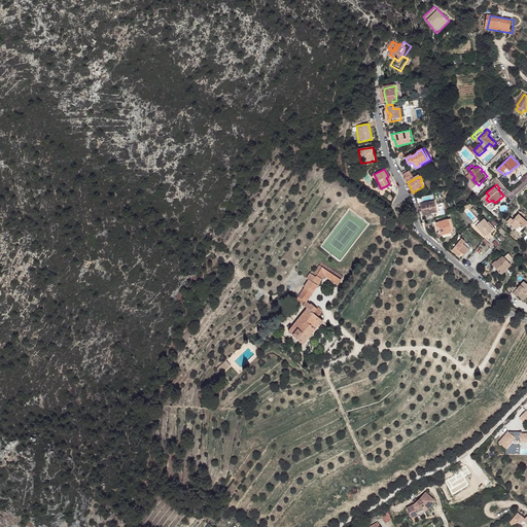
[(435,201),(422,204),(422,206),(423,210),(424,214),(432,212),(437,211),(435,201)]
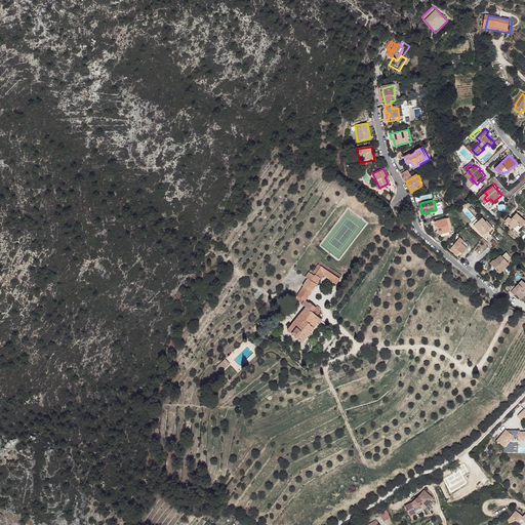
[(510,215),(507,219),(515,228),(519,223),(523,226),(524,223),(524,219),(517,212),(512,217),(510,215)]
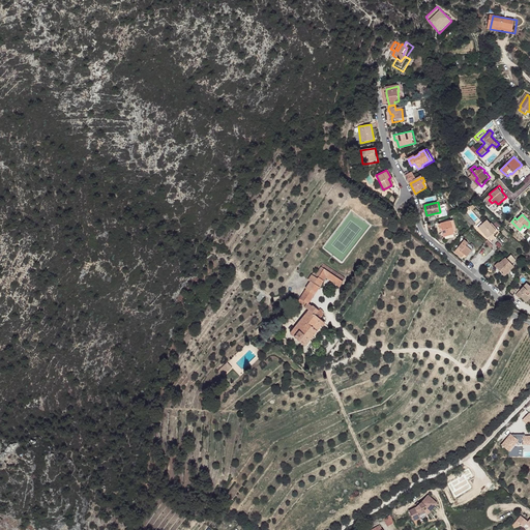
[(487,218),(477,226),(487,237),(496,229),(487,218)]
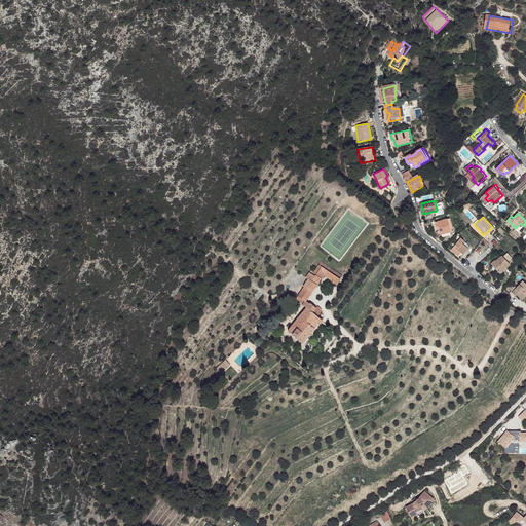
[(448,220),(436,222),(438,228),(440,227),(441,235),(451,233),(448,220)]
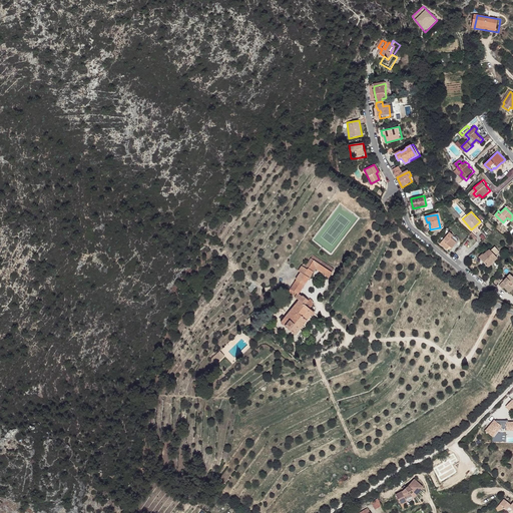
[(450,231),(440,243),(447,248),(450,245),(453,247),(453,246),(457,243),(451,238),(454,234),(450,231)]
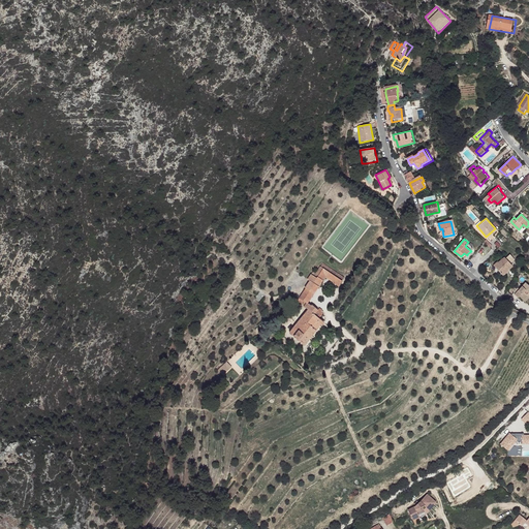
[(468,242),(465,246),(471,251),(471,250),(474,247),(468,242)]
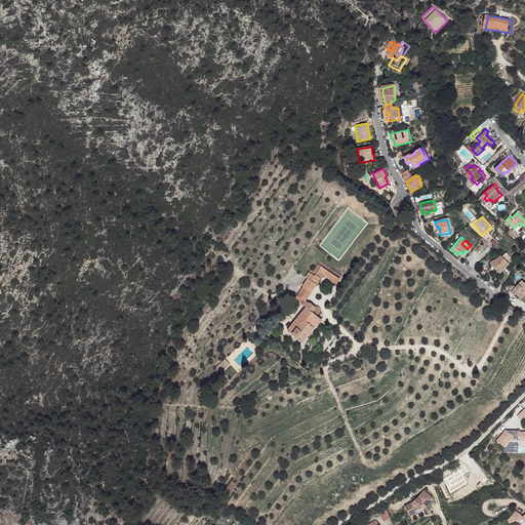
[(492,260),(489,264),(499,274),(509,264),(502,258),(503,257),(505,258),(508,255),(503,251),(499,255),(499,254),(493,260),(492,260)]
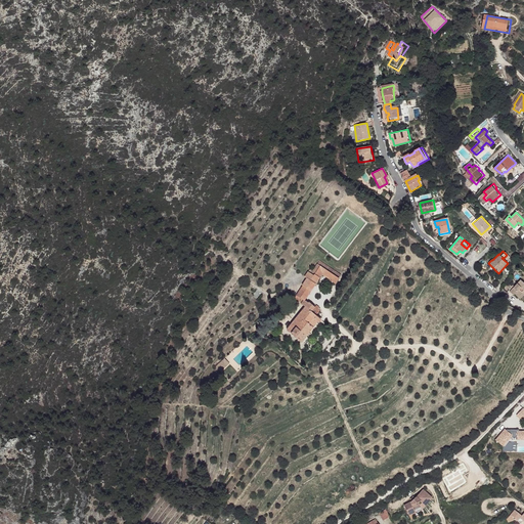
[(341,274),(319,261),(317,264),(320,265),(339,278),(341,274)]
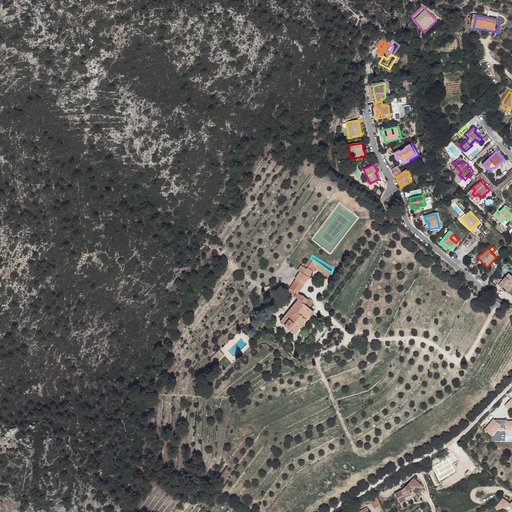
[(313,259),(310,258),(305,265),(304,267),(306,269),(313,259)]
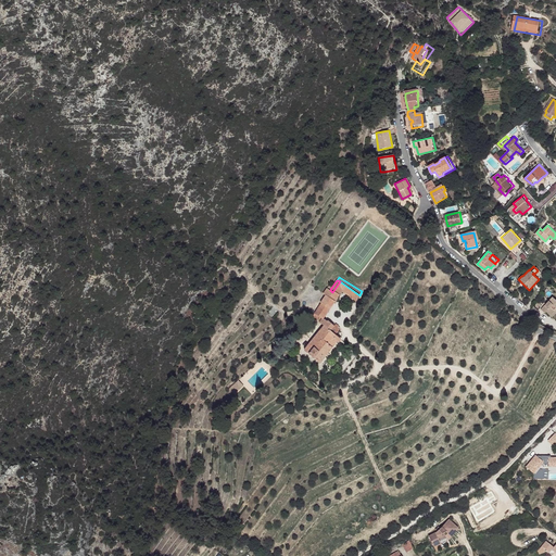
[(359,295),(340,281),(332,292),(330,290),(331,288),(329,286),(324,293),(325,295),(320,303),(313,316),(321,321),(324,318),(342,292),(356,301),(359,295)]
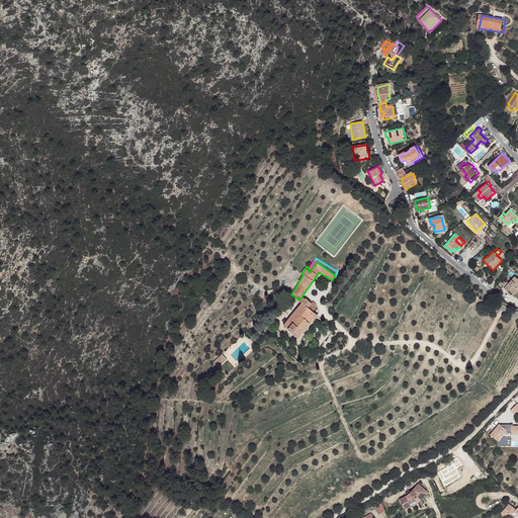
[(517,279),(515,276),(504,288),(508,292),(509,290),(513,294),(517,290),(516,289),(517,287),(517,286),(517,279)]
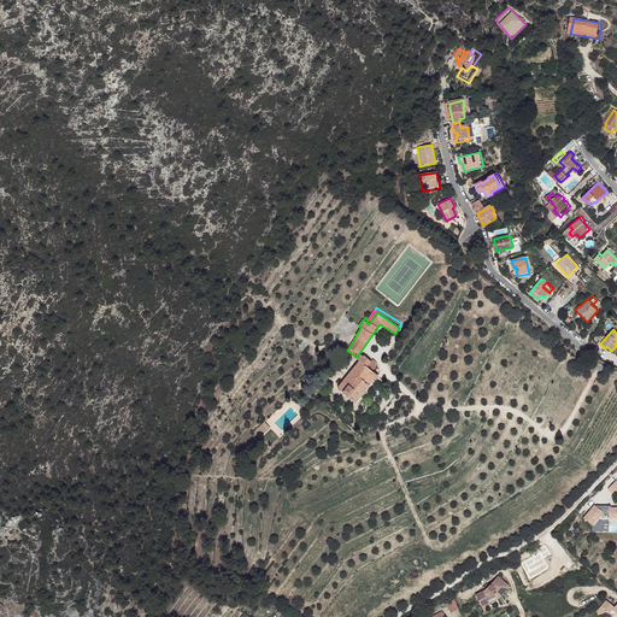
[(371,362),(364,357),(360,362),(339,389),(356,403),(356,404),(357,404),(357,403),(375,378),(376,380),(378,376),(372,371),(368,368),(371,362)]
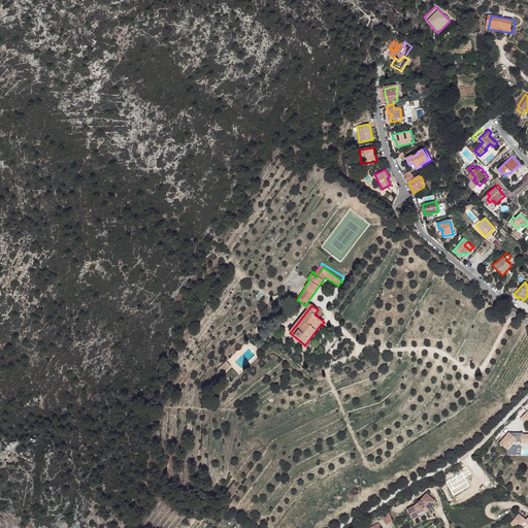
[(342,334),(339,332),(324,351),(327,354),(342,334)]
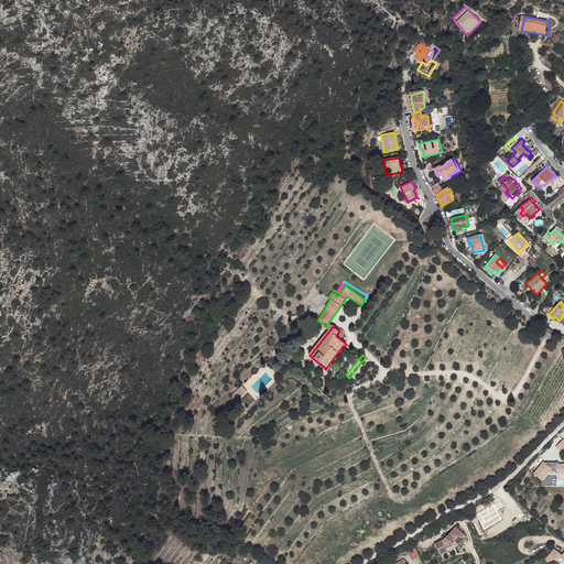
[(247,391),(241,386),(237,390),(242,396),(247,391)]
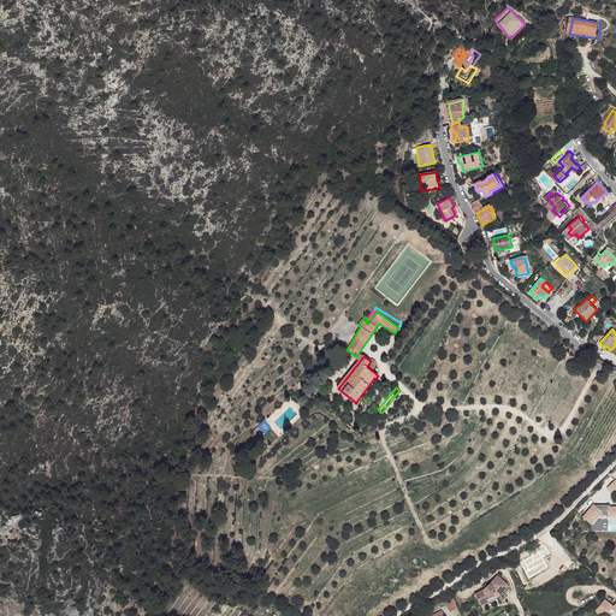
[(265,432),(259,426),(254,431),(259,437),(265,432)]
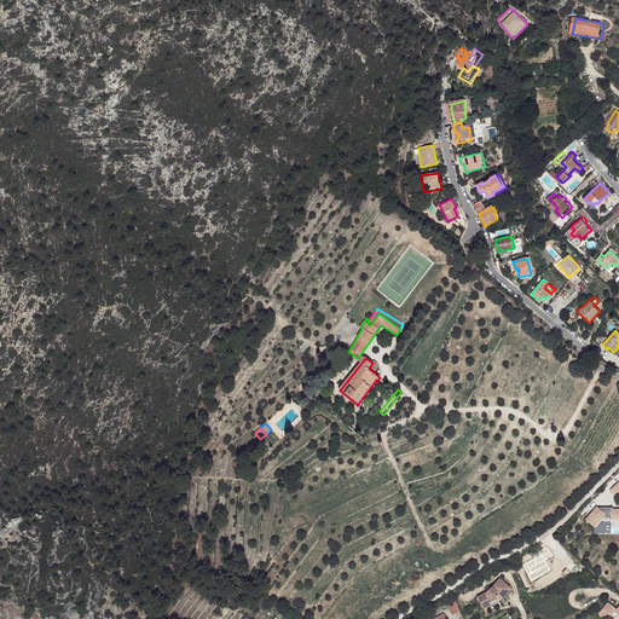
[(618,525),(618,508),(594,509),(585,521),(595,528),(603,519),(607,519),(618,526),(618,525)]
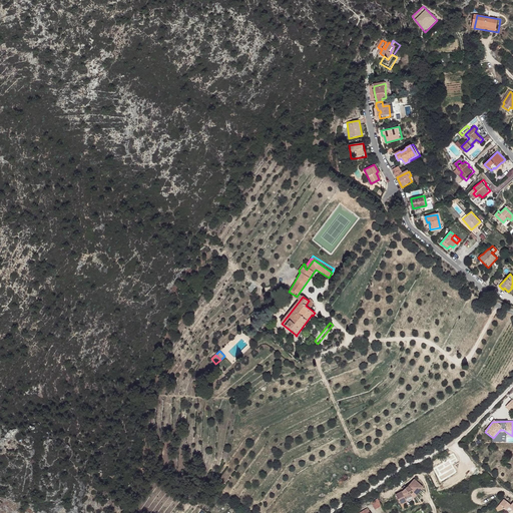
[(494,481),(486,473),(481,479),(489,487),(494,481)]
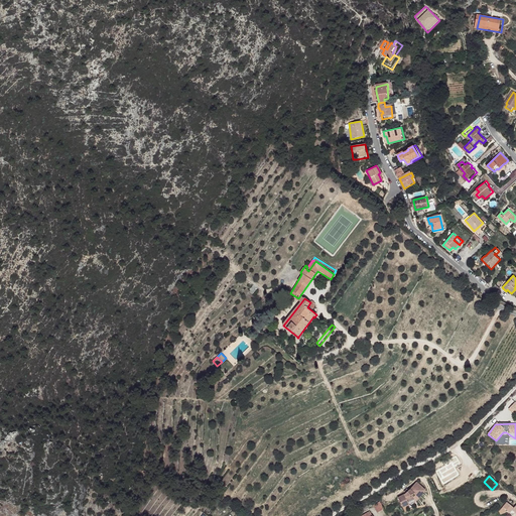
[(405,494),(398,497),(403,507),(409,504),(407,500),(413,495),(415,493),(420,499),(427,491),(418,483),(411,490),(405,494)]
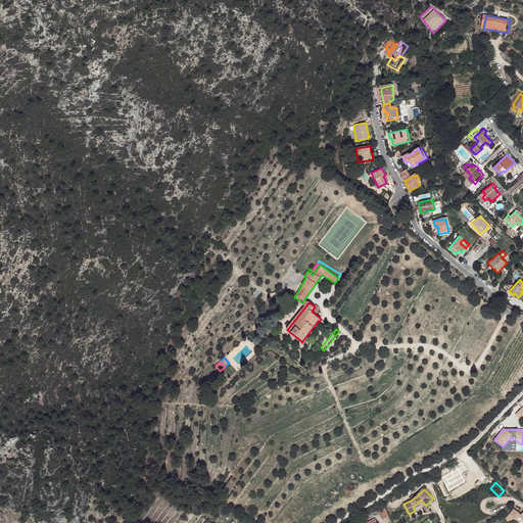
[(385,507),(379,511),(383,518),(389,515),(385,507)]
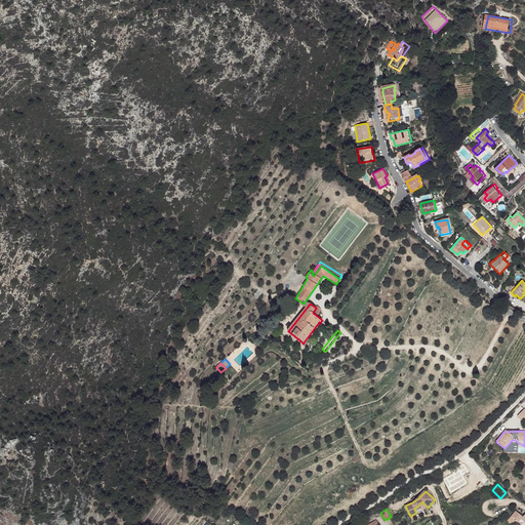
[(524,517),(517,511),(512,516),(517,520),(520,522),(522,520),(524,517)]
